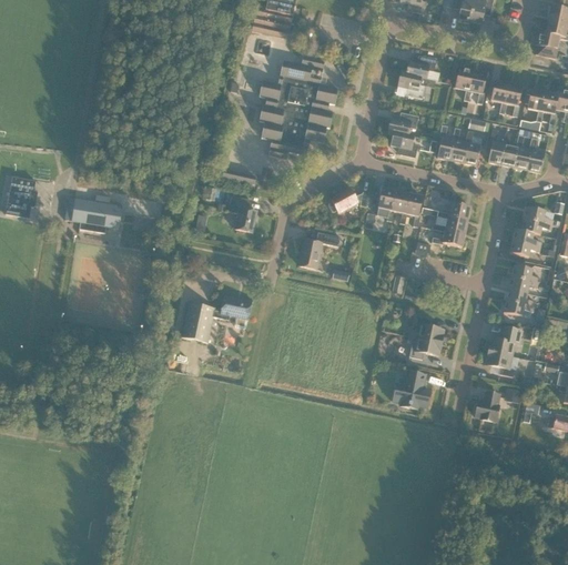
[(296,23),(300,8),(294,6),(295,0),(256,0),(251,30),(287,38),(291,22),(296,23)]
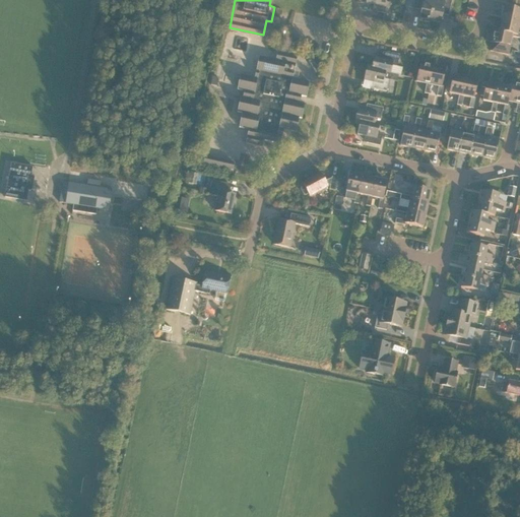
[(366,0),(366,1),(376,3),(375,9),(389,12),(391,1),(386,0),(366,0)]
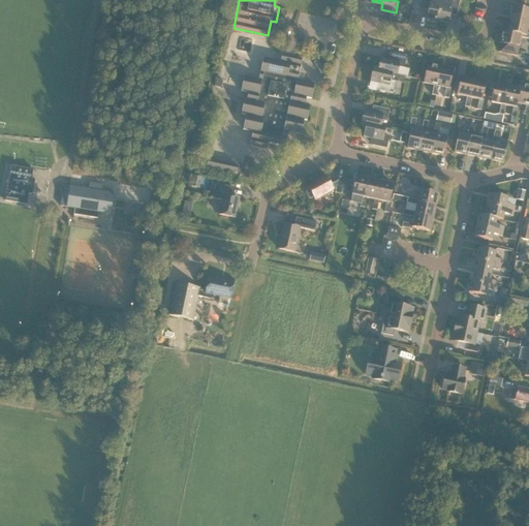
[(427,17),(437,19),(441,0),(424,0),(424,4),(429,5),(427,17)]
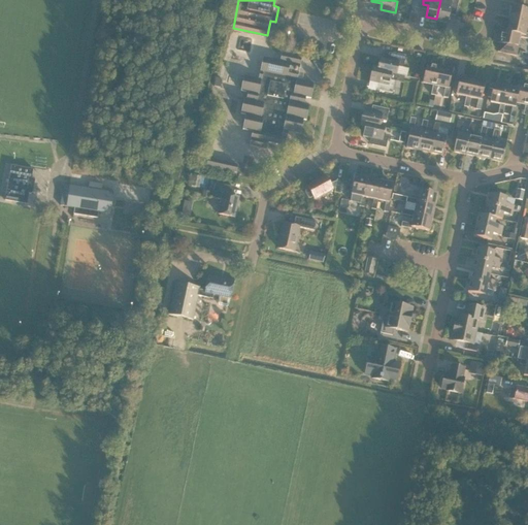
[(440,0),(436,19),(448,21),(450,9),(456,10),(458,0),(440,0)]
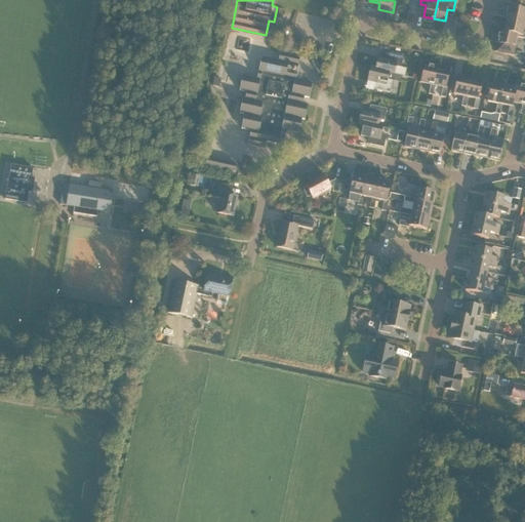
[(524,8),(509,5),(507,17),(524,22),(524,19),(524,18),(524,8)]
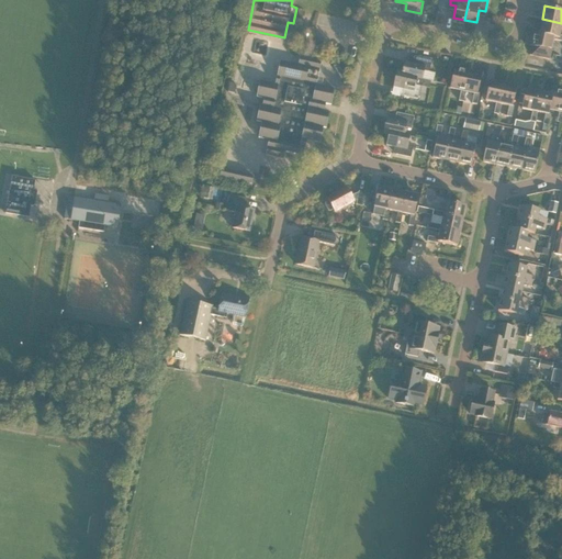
[(542,19),(540,31),(540,32),(559,35),(559,34),(561,25),(561,21),(561,23),(542,19)]
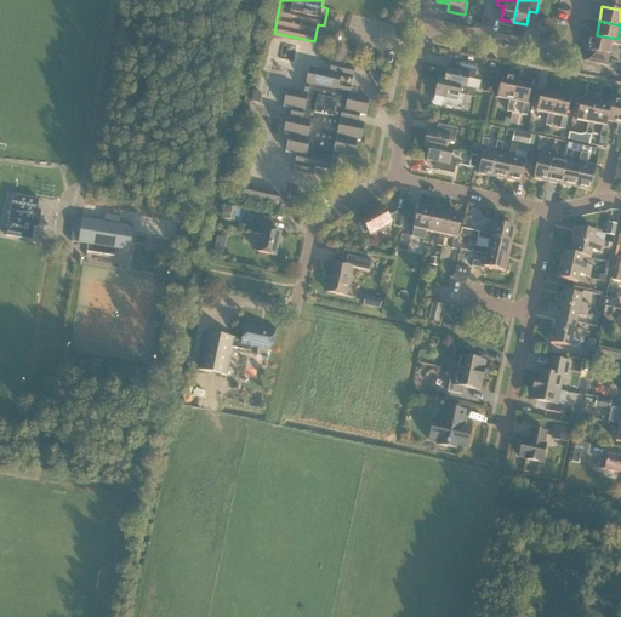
[(597,35),(597,34),(590,33),(586,49),(587,49),(586,60),(607,63),(611,41),(620,43),(620,38),(617,38),(617,39),(597,35)]
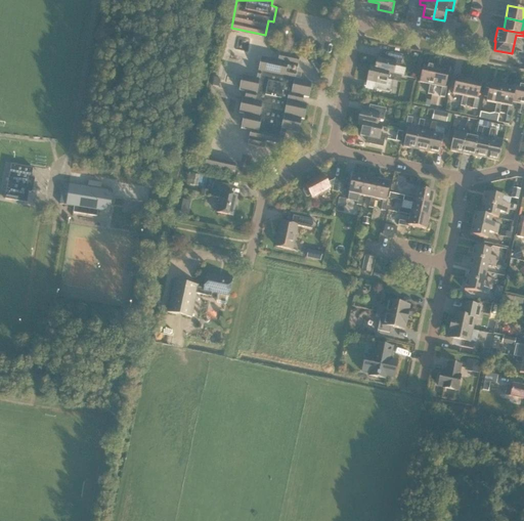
[(400,66),(402,53),(389,50),(387,57),(377,54),(375,64),(375,68),(388,71),(393,72),(402,74),(403,67),(400,66)]
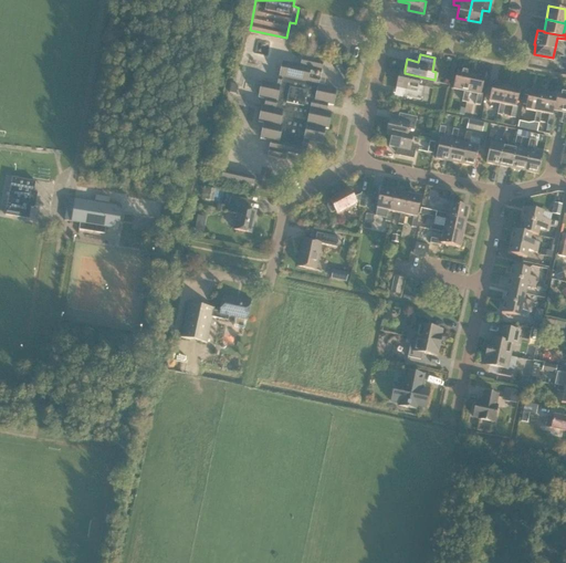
[(328,126),(332,111),(326,110),(328,102),(333,103),(336,87),(318,83),(324,60),(302,55),(301,62),(282,59),(276,82),(261,79),(258,94),(266,96),(264,103),(262,103),(259,118),(264,120),(261,136),(271,138),(268,154),(285,157),(286,149),(305,154),(308,138),(322,142),(325,125),(328,126)]
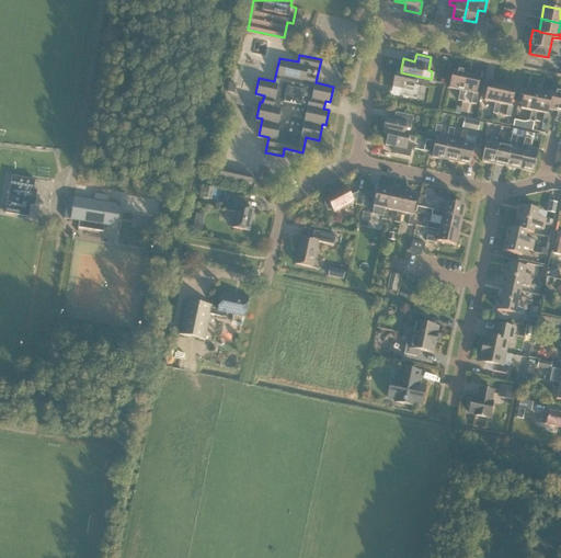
[(462,100),(465,89),(462,89),(467,68),(454,65),(449,86),(459,88),(457,99),(462,100)]
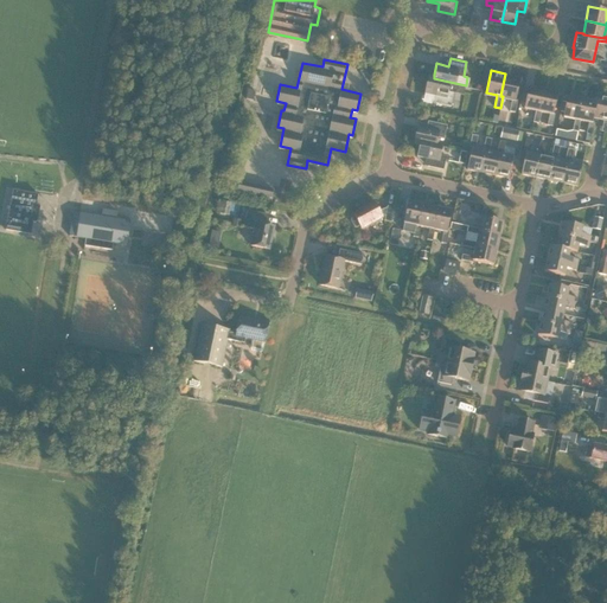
[(448,89),(449,82),(434,78),(434,75),(429,74),(425,91),(436,94),(435,101),(452,104),(454,90),(448,89)]
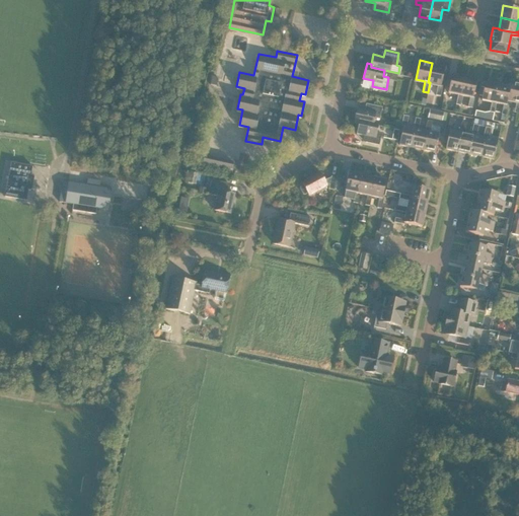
[(428,82),(430,82),(437,84),(435,93),(440,94),(442,84),(440,84),(444,66),(432,63),(428,82)]
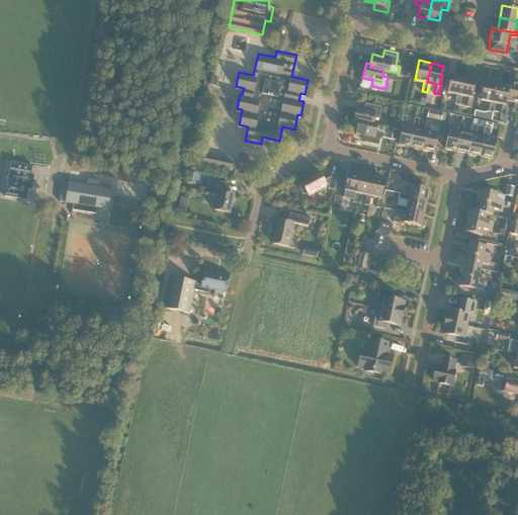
[(459,103),(461,94),(459,93),(463,76),(451,73),(447,90),(457,92),(455,102),(459,103)]
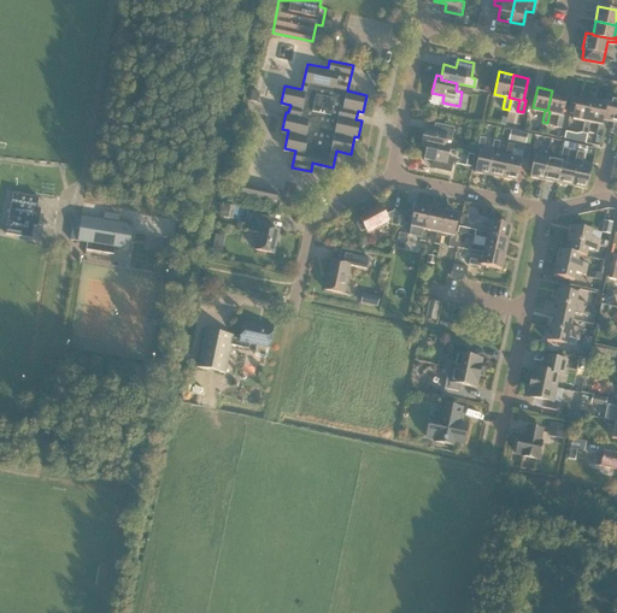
[(547,111),(550,112),(558,113),(556,124),(562,125),(564,115),(562,115),(566,93),(552,90),(547,111)]
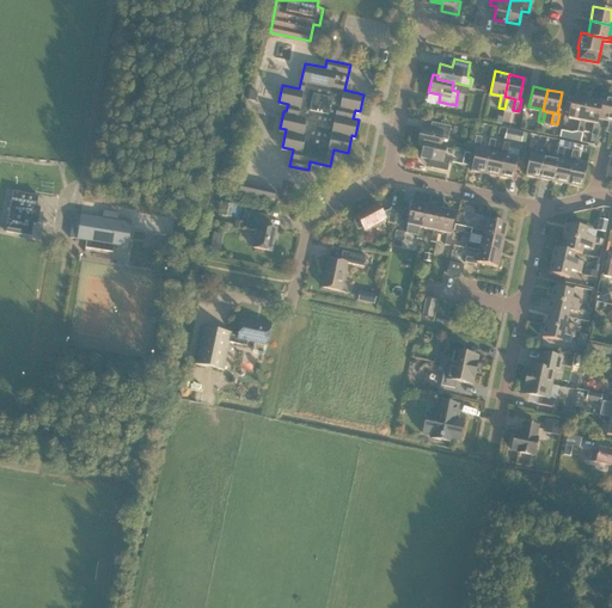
[(581,139),(583,130),(585,120),(582,118),(587,98),(573,94),(568,116),(580,118),(577,129),(579,129),(577,137),(581,139)]
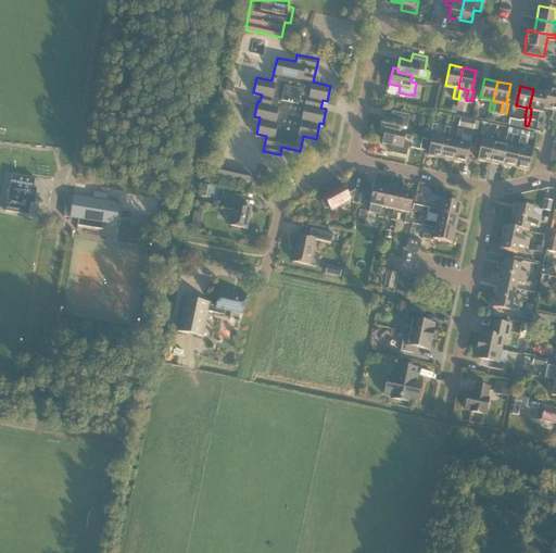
[(555,87),(547,86),(546,91),(543,107),(553,108),(551,118),(555,118),(555,87)]
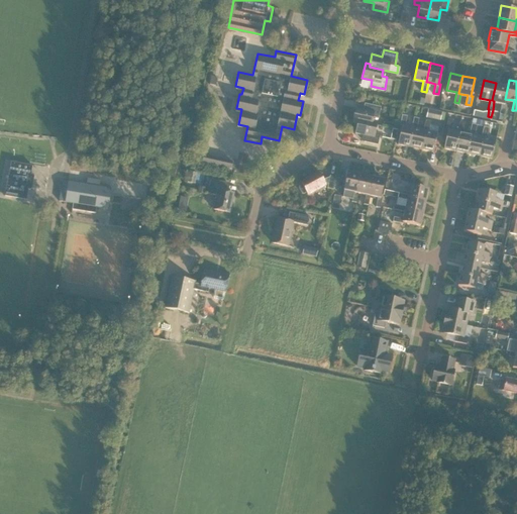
[(508,85),(496,83),(492,100),(494,101),(502,102),(500,112),(504,113),(506,103),(504,103),(505,99),(508,85)]
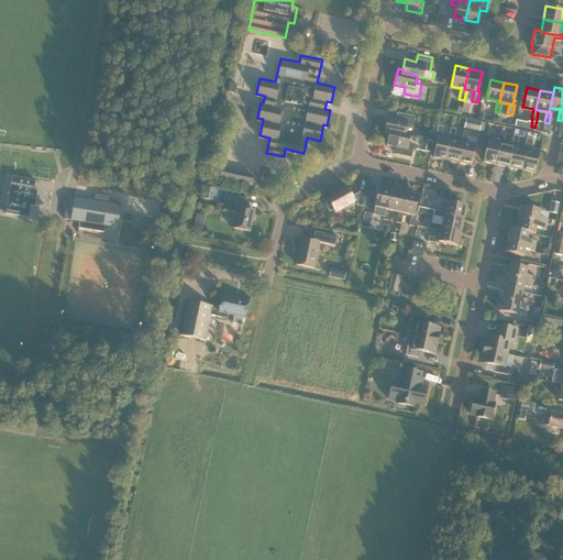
[(390,129),(406,132),(407,125),(412,127),(415,113),(400,110),(398,118),(388,114),(385,131),(389,132),(390,129)]
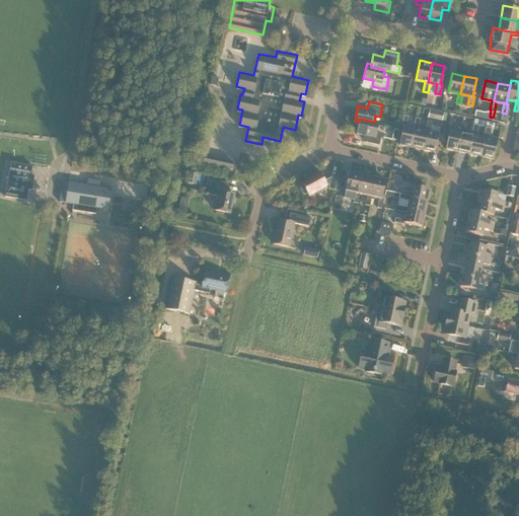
[(428,116),(442,119),(444,111),(430,107),(428,116)]
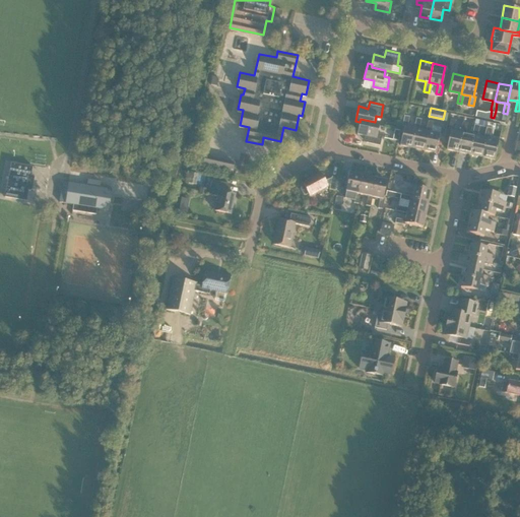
[(416,126),(414,126),(408,125),(410,115),(404,114),(402,124),(404,124),(400,143),(411,145),(416,126)]
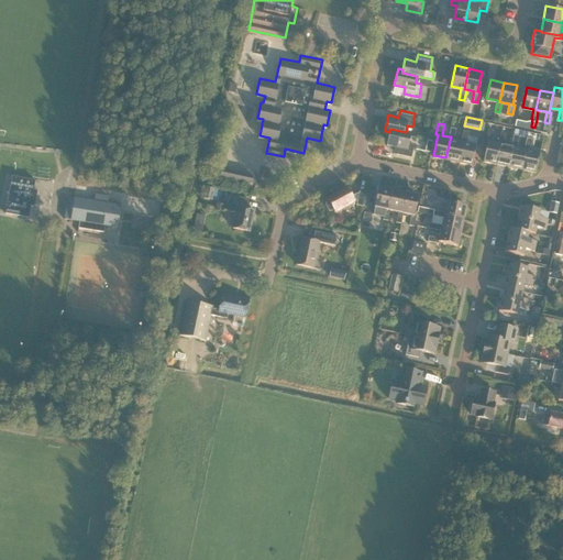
[(451,125),(449,136),(451,136),(445,157),(459,161),(463,140),(462,139),(454,138),(456,127),(451,125)]
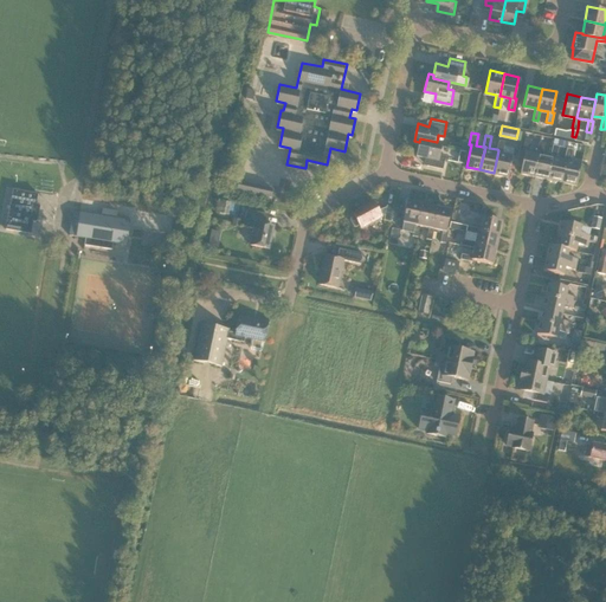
[(540,153),(536,151),(529,150),(532,138),(526,136),(523,148),(526,149),(521,170),(535,174),(540,153)]
